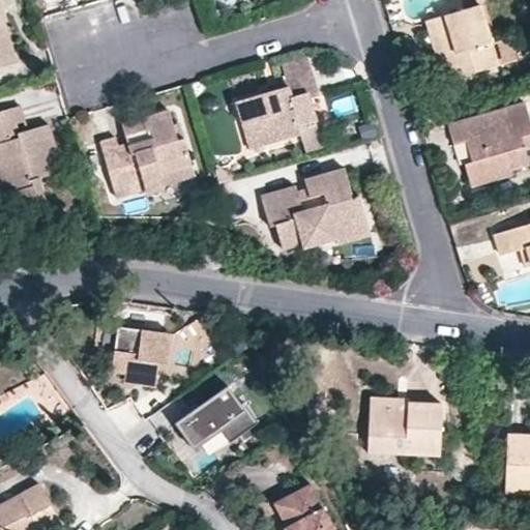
[(434,82),(497,65),(493,43),(481,5),(423,21),(434,57),(428,60),(434,82)]
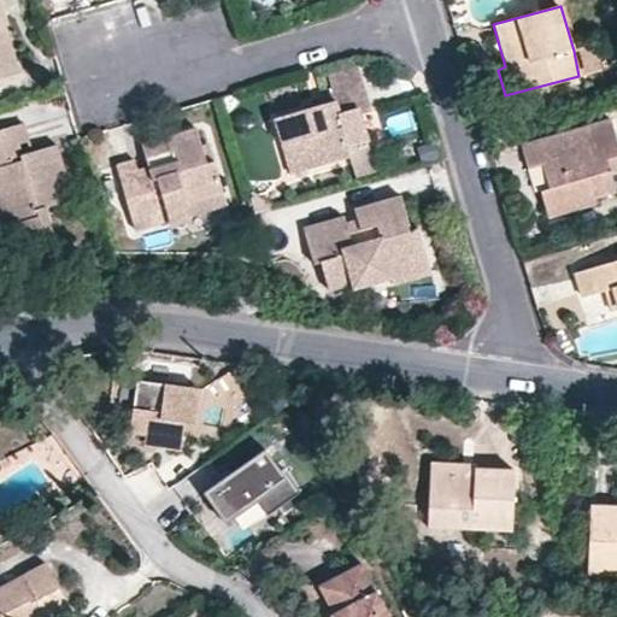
[(0,75),(18,71),(0,9),(0,75)]
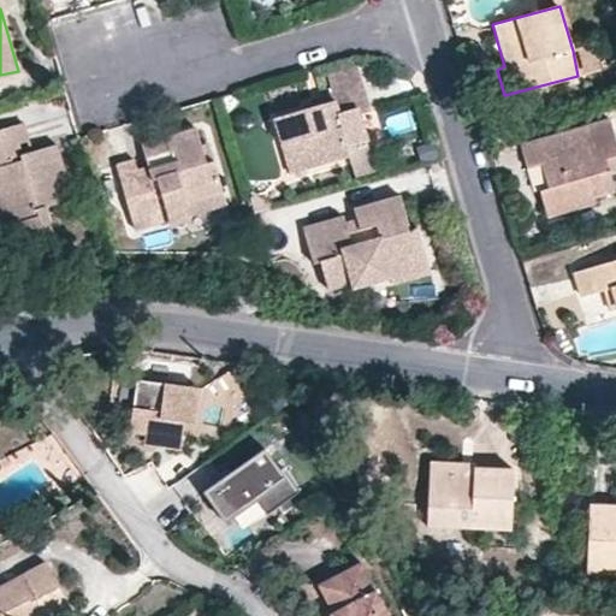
[(573,51),(578,76),(605,69),(599,42),(573,51)]
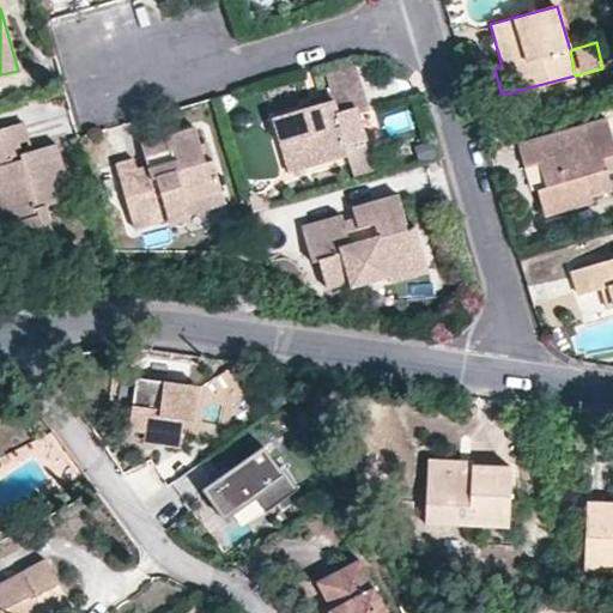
[(339,90),(354,85),(350,67),(334,71),(339,90)]
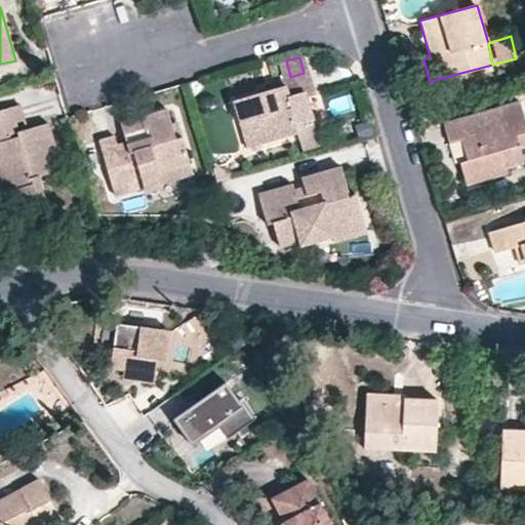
[(308,72),(304,73),(290,77),(286,61),(279,63),(285,86),(233,101),(246,147),(295,133),(293,124),(313,119),(307,96),(314,94),(308,72)]
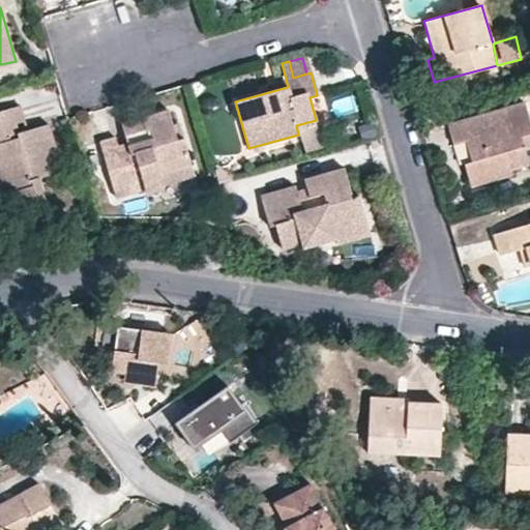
[(0,167),(7,193),(16,224),(47,215),(38,186),(34,187),(31,178),(59,170),(47,124),(25,130),(17,134),(15,123),(22,121),(17,108),(0,112),(0,167)]
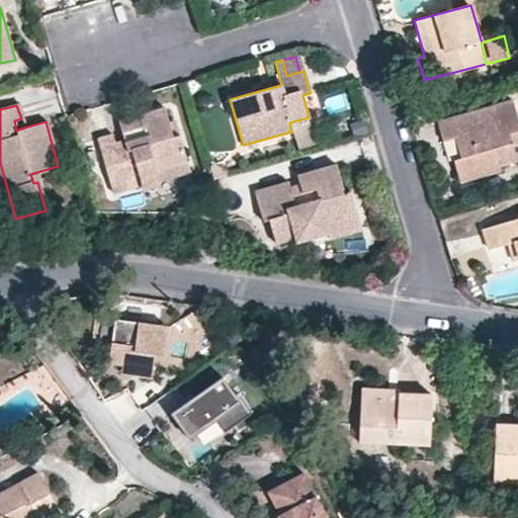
[(116,142),(114,133),(96,140),(112,191),(159,179),(155,170),(185,162),(177,135),(171,136),(163,107),(118,121),(121,132),(123,141),(116,142)]
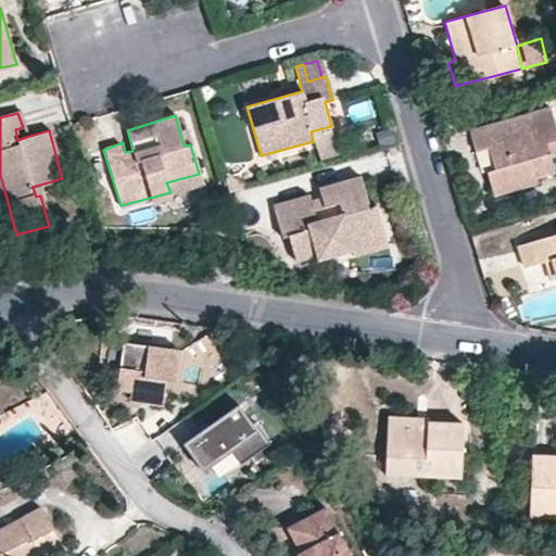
[(520,115),(469,131),(475,150),(487,149),(495,169),(487,173),(493,194),(536,182),(534,179),(552,173),(547,156),(555,153),(555,128),(555,126),(527,135),(520,115)]
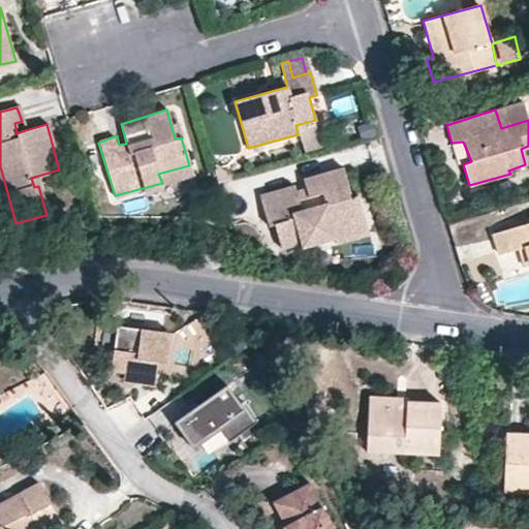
[(323,152),(315,120),(296,125),(298,134),(305,158),(323,152)]
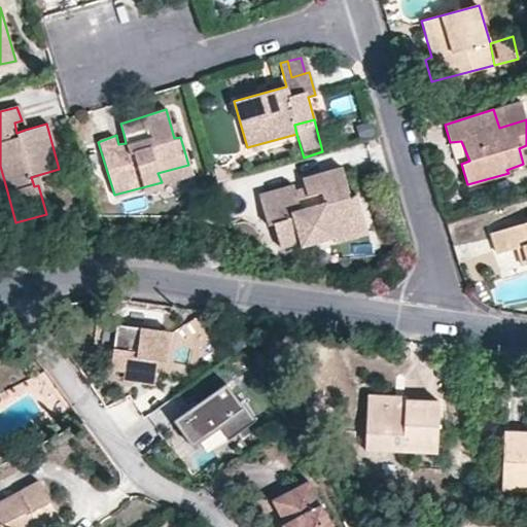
[(25,130),(22,120),(14,123),(16,133),(25,130)]
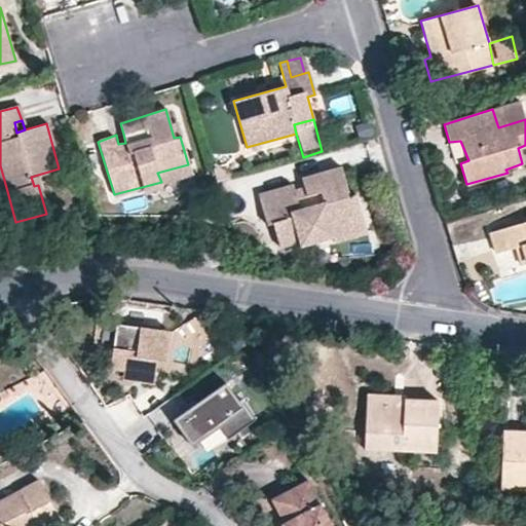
[(123,134),(116,135),(118,144),(125,143),(123,134)]
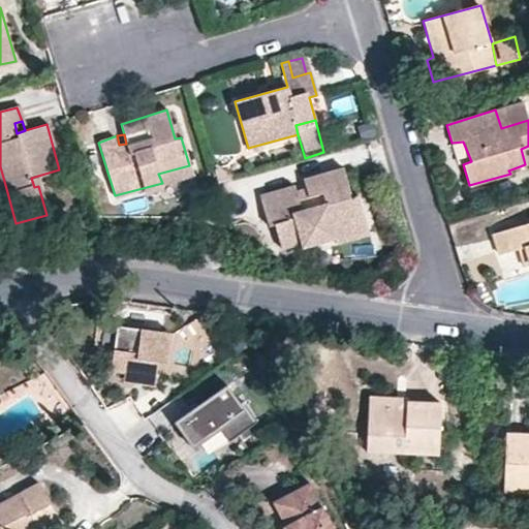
[(158,174),(162,183),(191,174),(189,165),(158,174)]
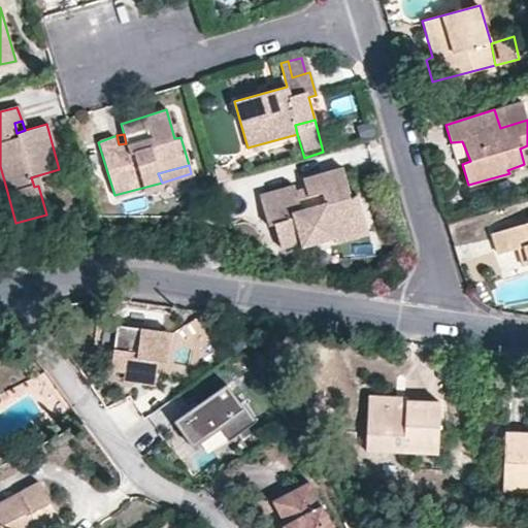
[(216,165),(212,165),(218,183),(232,177),(231,172),(216,165)]
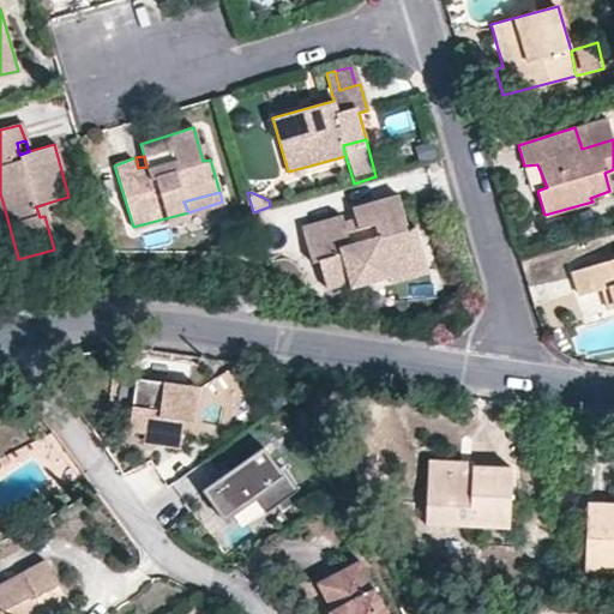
[(387,271),(425,260),(414,228),(408,230),(397,198),(350,211),(356,230),(345,234),(341,218),(300,230),(309,268),(318,264),(326,292),(349,284),(350,289),(390,277),(387,271)]
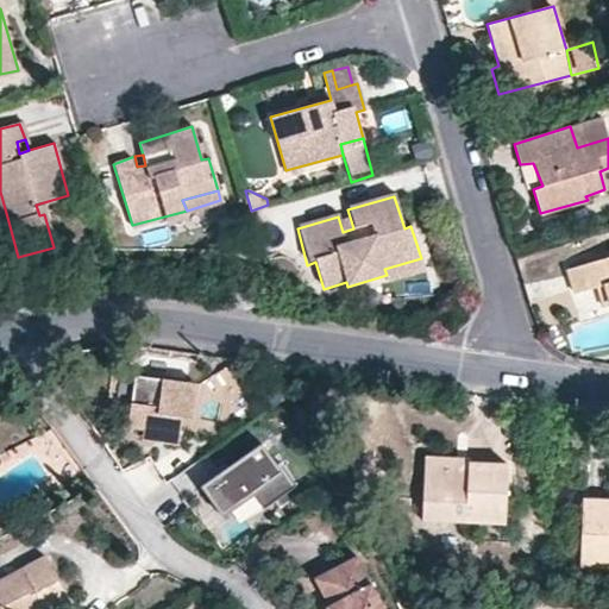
[(575,294),(595,287),(604,286),(608,301),(608,256),(566,269),(575,294)]
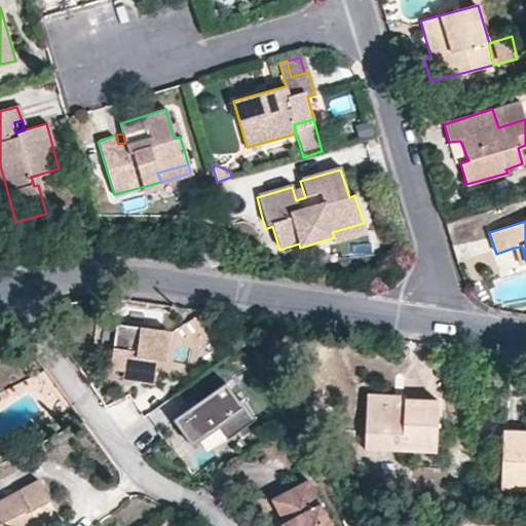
[(367,234),(364,223),(332,232),(334,237),(336,243),(367,234)]
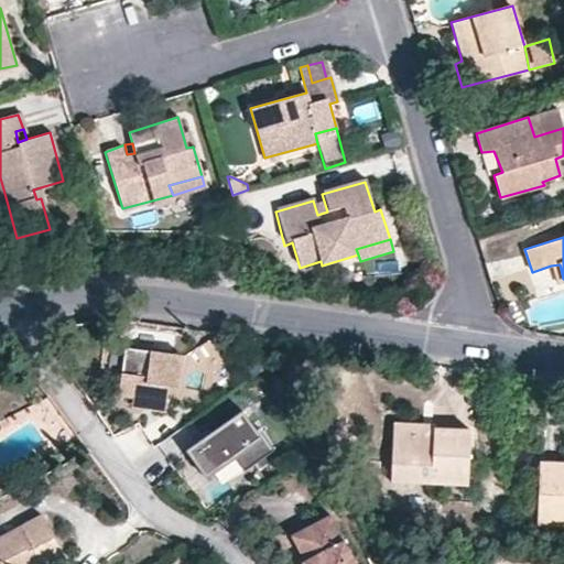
[(563,279),(560,264),(551,266),(557,284),(563,282),(563,279)]
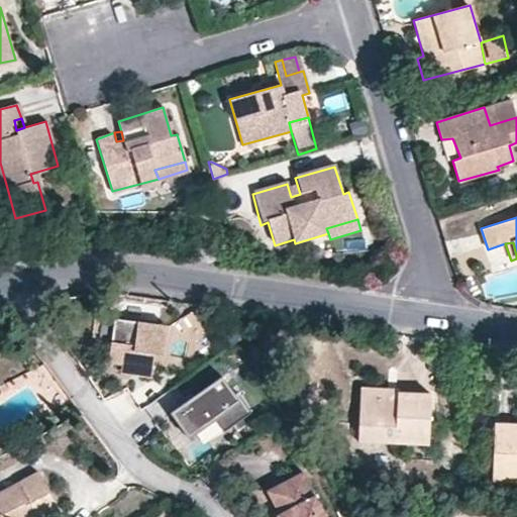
[(152,356),(157,327),(113,322),(107,367),(122,369),(121,380),(148,384),(152,356)]
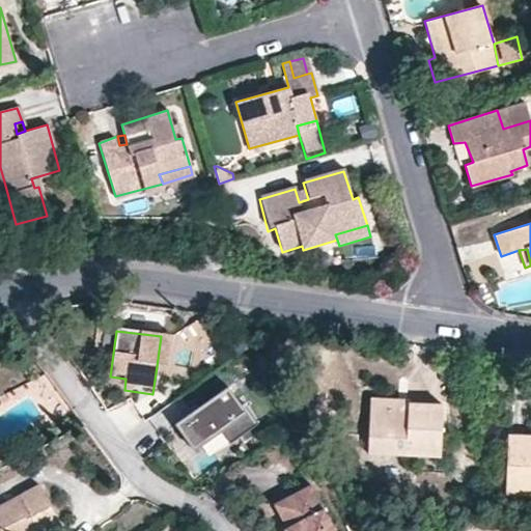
[(157,366),(166,368),(170,337),(161,336),(157,366)]
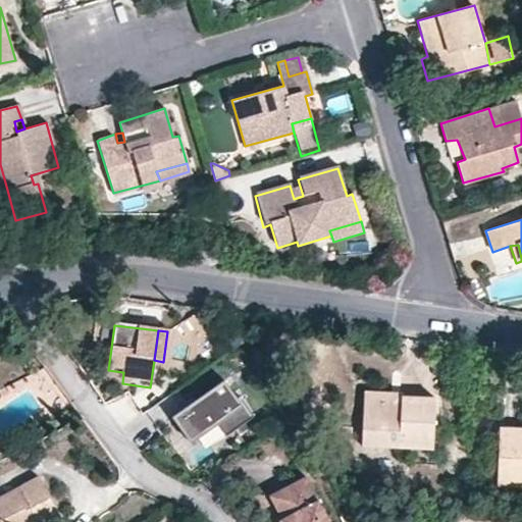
[(224,383),(185,413),(188,417),(175,425),(193,448),(218,428),(227,439),(255,419),(241,400),(239,402),(224,383)]
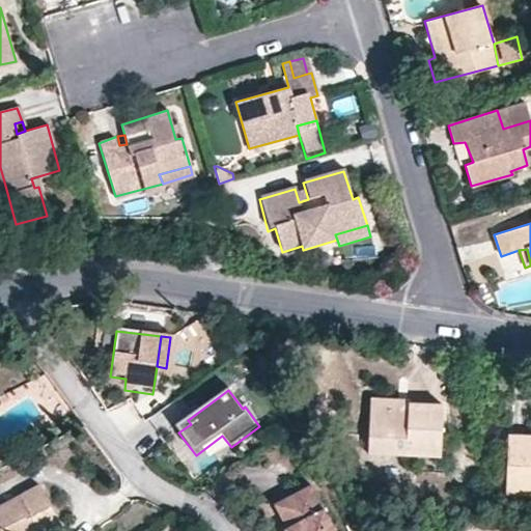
[(371,397),(370,409),(409,411),(410,404),(409,400),(371,397)]
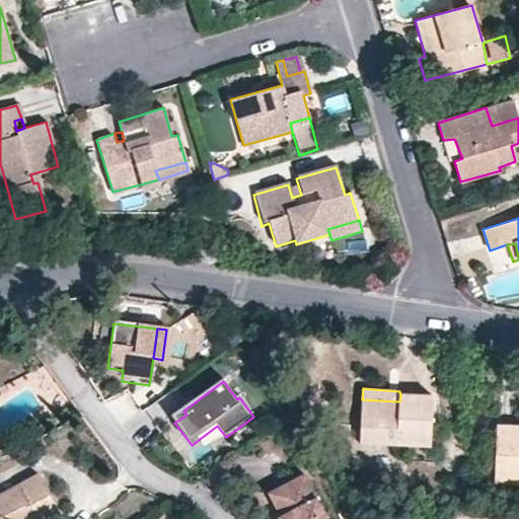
[(399,401),(362,399),(361,444),(429,447),(431,395),(400,395),(399,401)]
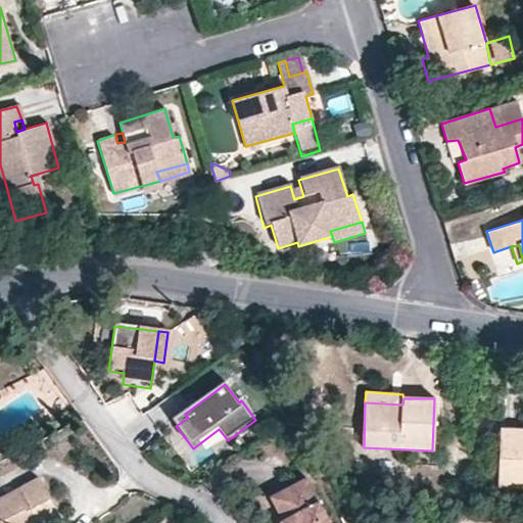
[(174,422),(176,426),(188,418),(185,414),(174,422)]
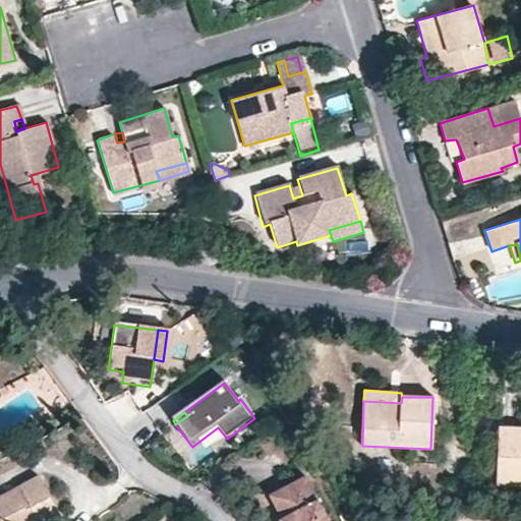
[(520,429),(500,429),(497,484),(520,485),(520,429)]
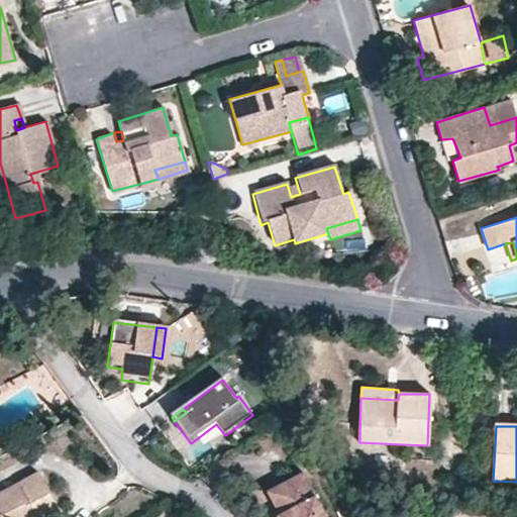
[(0,516),(34,516),(35,516),(54,516),(59,514),(39,475),(0,493),(0,516)]
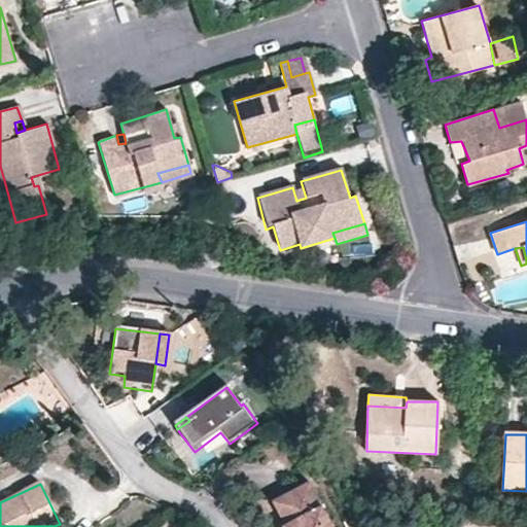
[(329,526),(307,485),(273,502),(285,526),(284,526),(329,526)]
